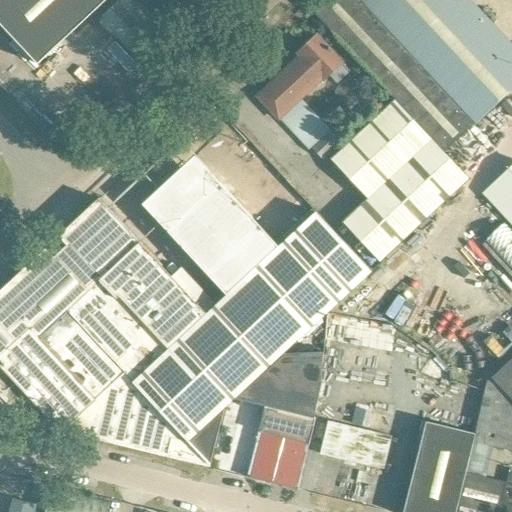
[(106,0),(0,0),(0,23),(38,64),(106,0)]
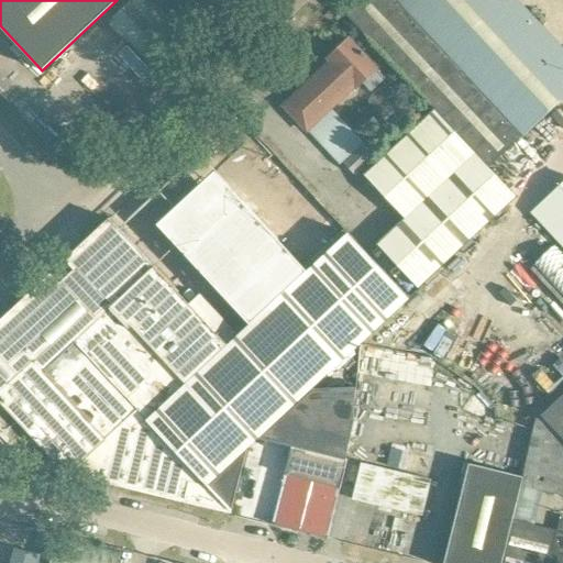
[(131,0),(109,22),(153,69),(188,36),(154,0),(131,0)]
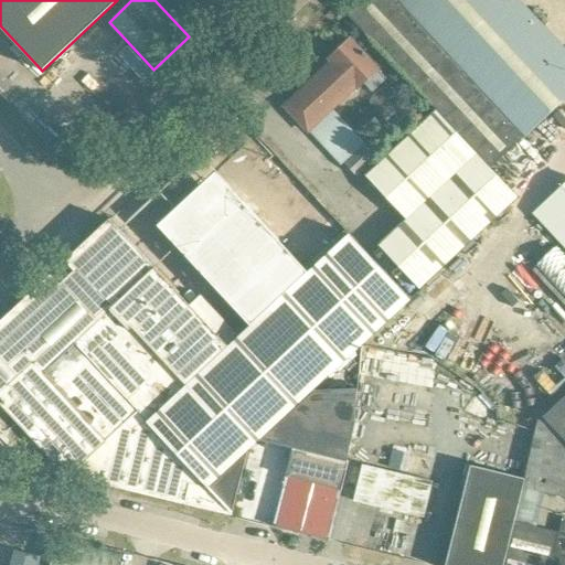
[(564,49),(519,0),(341,0),(338,4),(436,109),(435,109),(490,169),(491,168),(564,98),(564,49)]
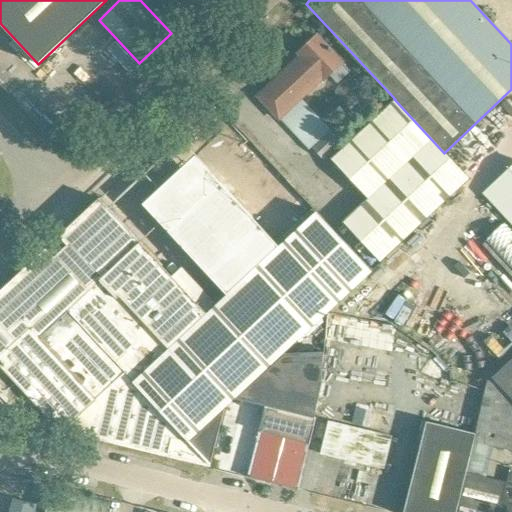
[(317,36),(303,49),(298,54),(300,56),(258,96),(276,116),(296,97),(299,99),(322,78),(323,79),(329,74),(338,83),(350,71),(317,36)]
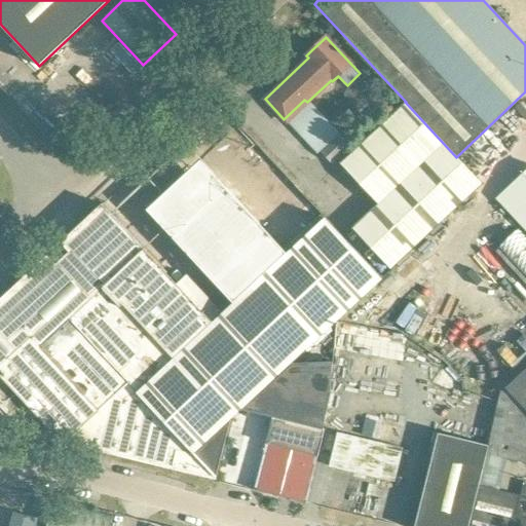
[(118,42),(109,51),(138,81),(146,73),(118,42)]
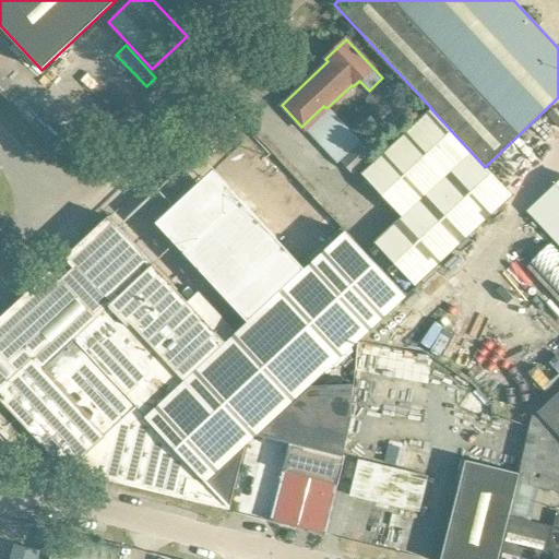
[(430,108),(361,171),(402,215),(373,241),(414,285),(511,195),(485,167),(430,108)]
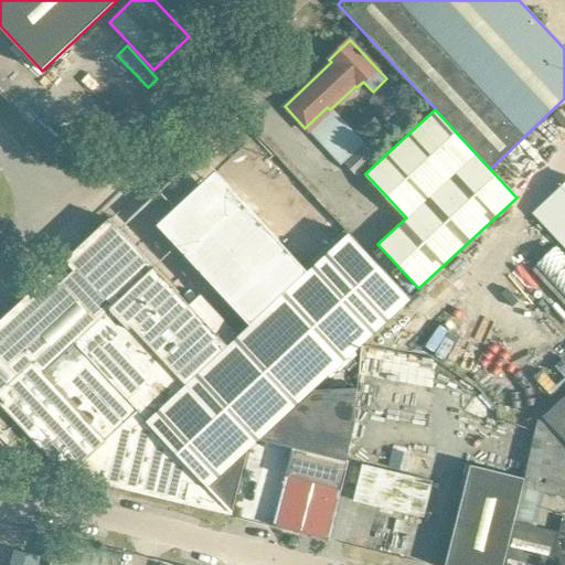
[(362,144),(342,161),(356,176),(375,158),(362,144)]
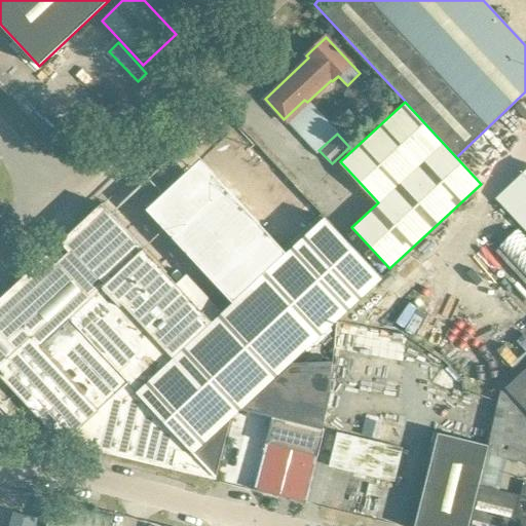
[(0,406),(19,426),(19,427),(15,429),(80,446),(104,452),(216,480),(216,479),(231,416),(241,408),(291,363),(309,346),(382,279),(325,218),(222,312),(212,322),(176,284),(102,204),(64,239),(61,242),(69,252),(51,267),(43,258),(29,271),(0,298),(0,406)]
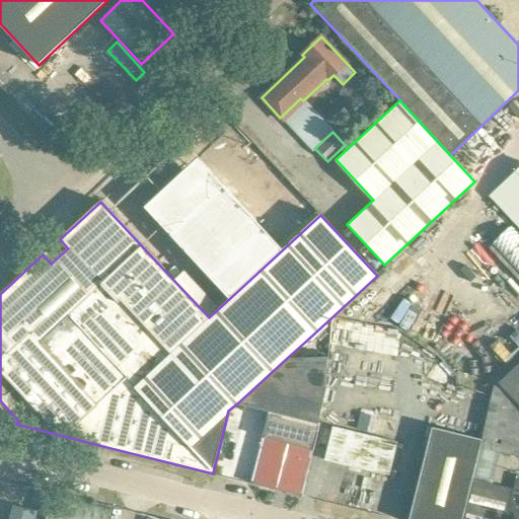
[(518,235),(511,226),(492,244),(518,274),(518,235)]
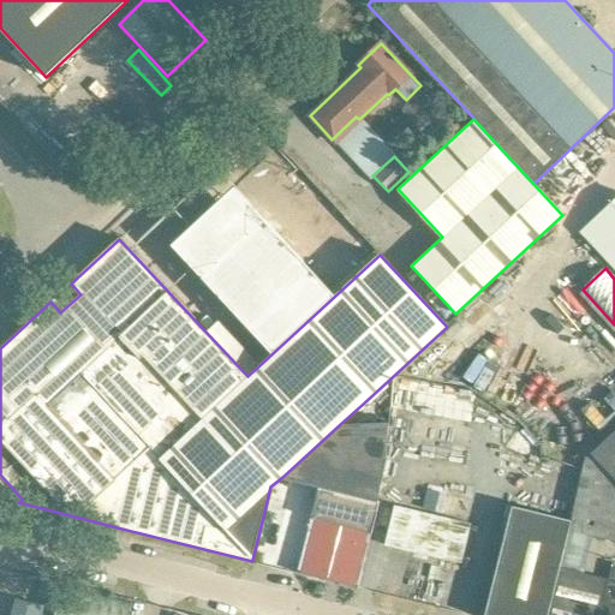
[(75,292),(67,286),(58,296),(64,303),(75,292)]
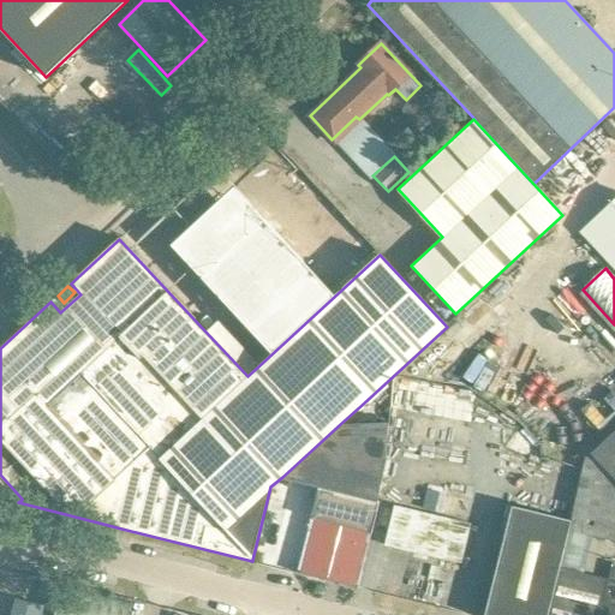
[(209,315),(202,322),(208,328),(215,322),(209,315)]
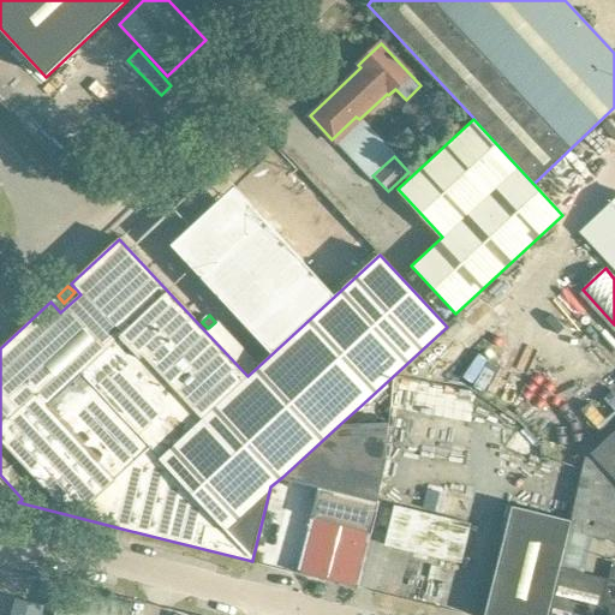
[(218,321),(206,332),(248,376),(260,365),(218,321)]
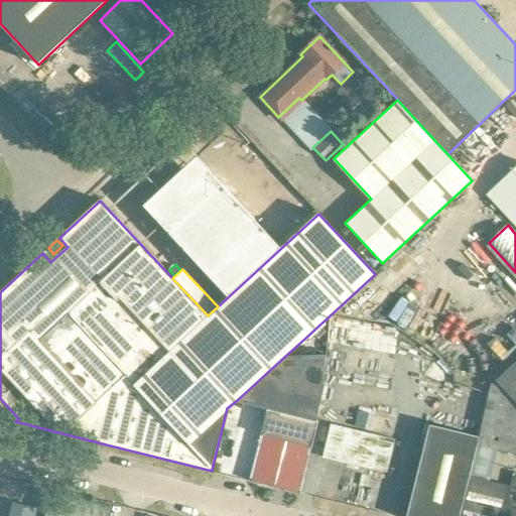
[(285,356),(237,400),(267,408),(249,481),(300,494),(318,420),(316,420),(323,388),(326,355),(285,356)]
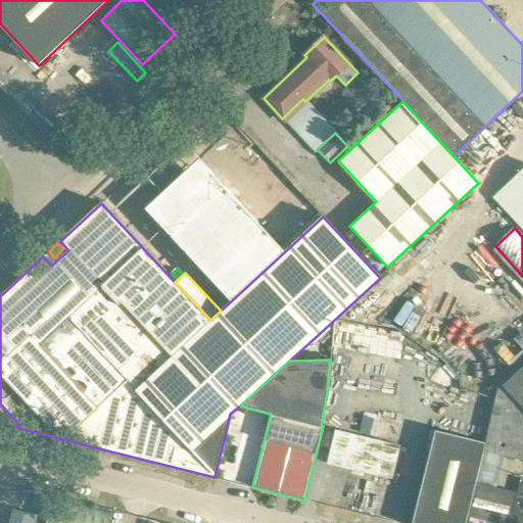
[(522,366),(501,387),(504,390),(522,410),(522,366)]
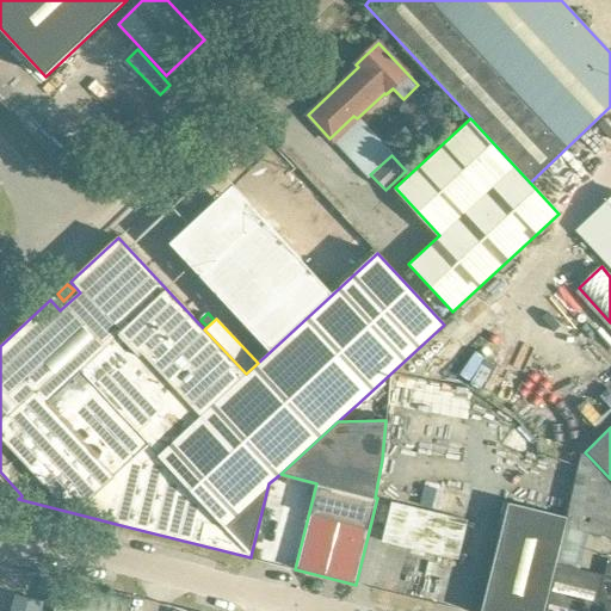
[(469,520),(392,501),(382,541),(458,560),(469,520)]
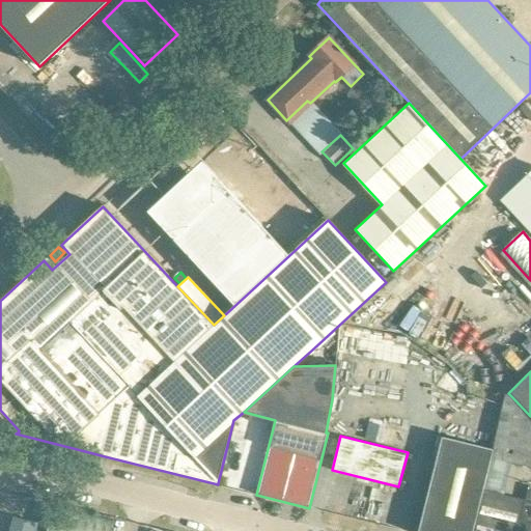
[(442,437),(418,530),(473,530),(494,449),(442,437)]
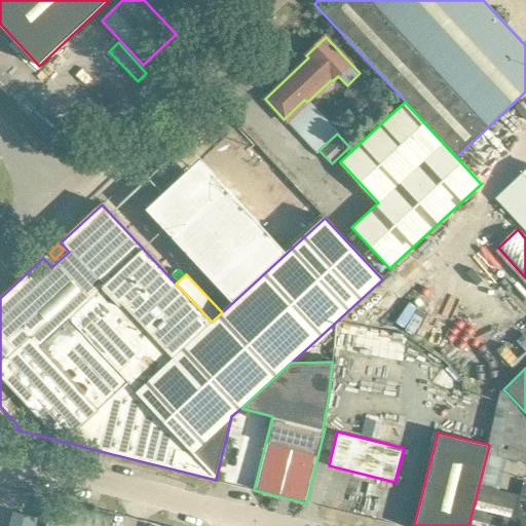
[(480,485),(470,525),(525,525),(525,482),(524,482),(521,495),(500,490),(480,485)]
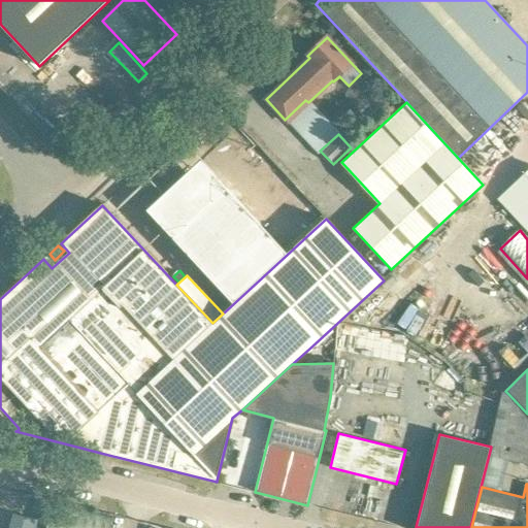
[(53,502),(46,527),(110,527),(113,517),(53,502)]
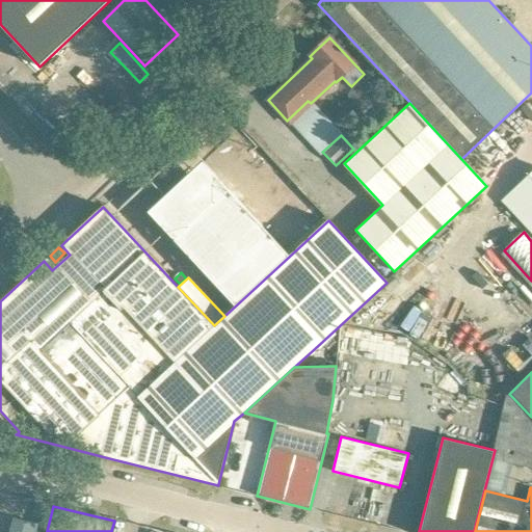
[(14,519),(9,531),(41,531),(43,527),(14,519)]
